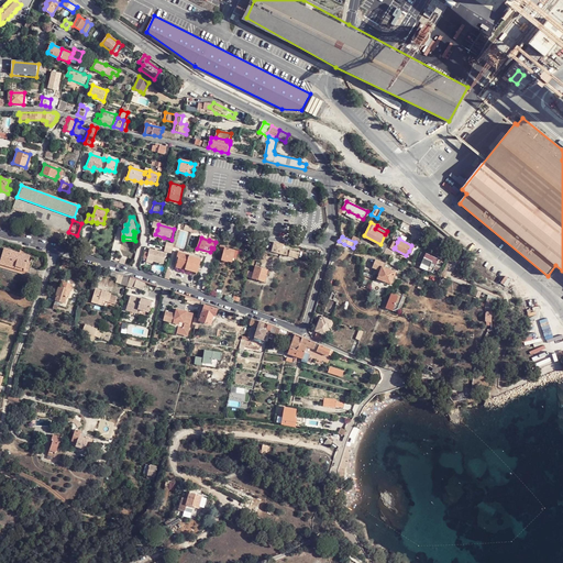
[(282,251),(284,245),(275,243),(272,252),(280,255),(282,251)]
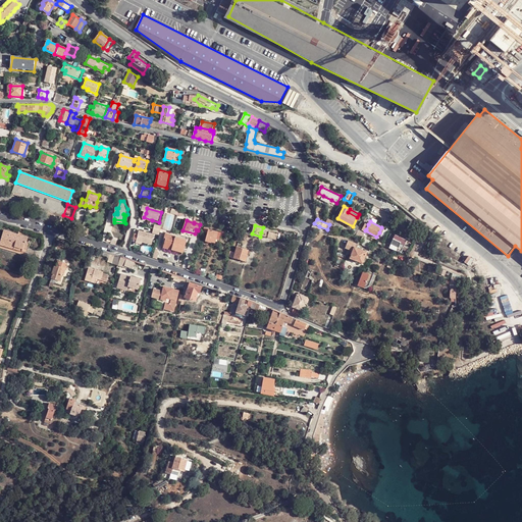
[(160,237),(162,228),(155,226),(153,235),(160,237)]
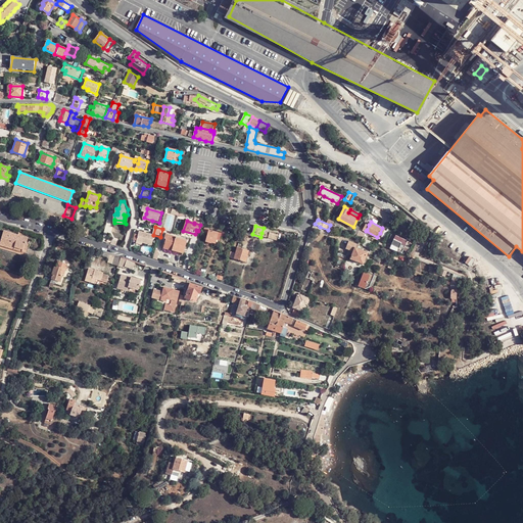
[(219,233),(209,230),(207,234),(205,241),(211,243),(211,242),(217,243),(219,233)]
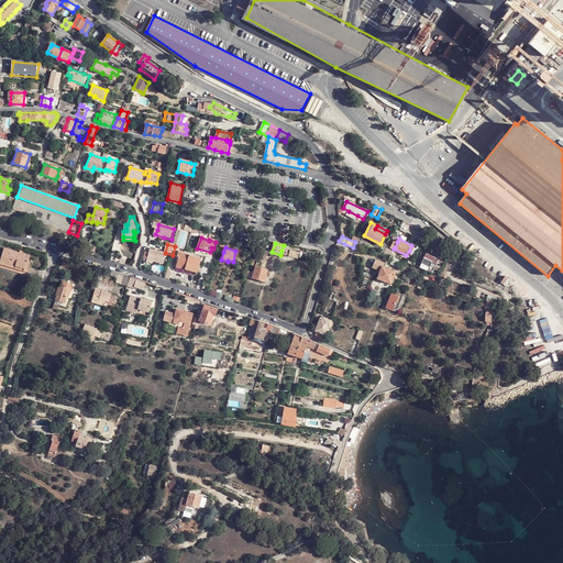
[(30,256),(3,249),(0,260),(0,261),(15,266),(15,267),(23,271),(26,262),(29,262),(30,256)]
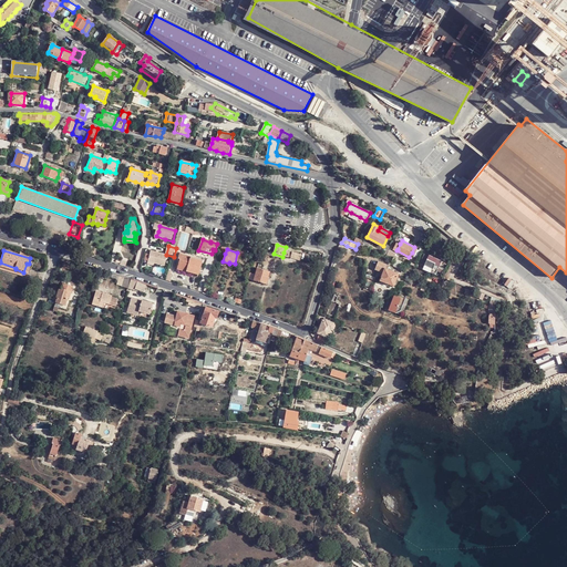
[(152,251),(148,263),(155,265),(164,267),(167,257),(152,251)]
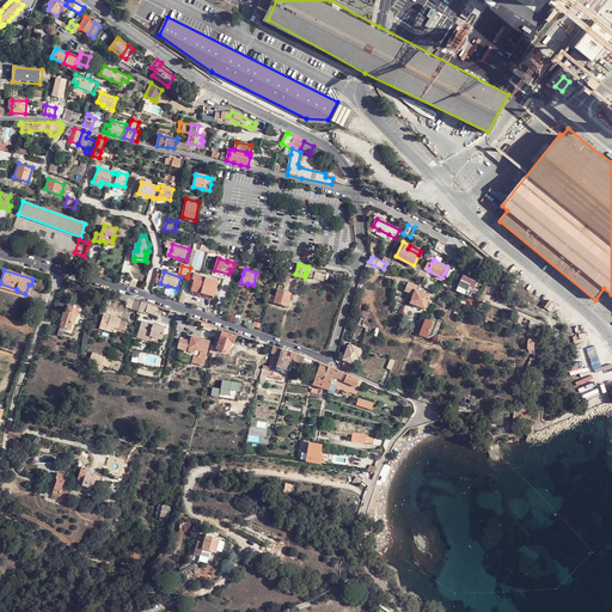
[(220,282),(196,275),(194,280),(196,281),(193,291),(203,294),(213,297),(215,288),(218,289),(220,282)]
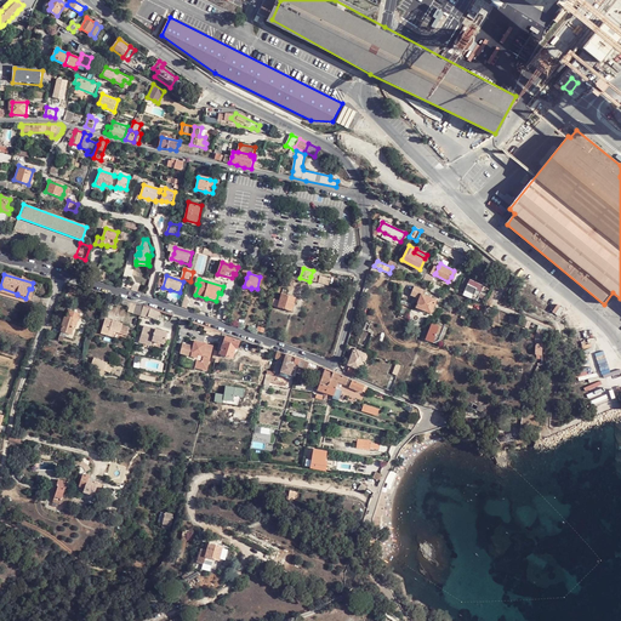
[(466,290),(479,295),(484,285),(469,279),(469,280),(465,289),(466,290)]
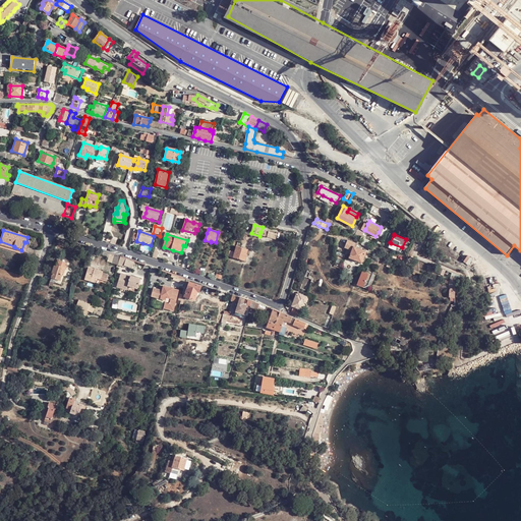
[(362,263),(367,251),(354,245),(356,243),(348,240),(345,246),(352,249),(350,257),(362,263)]
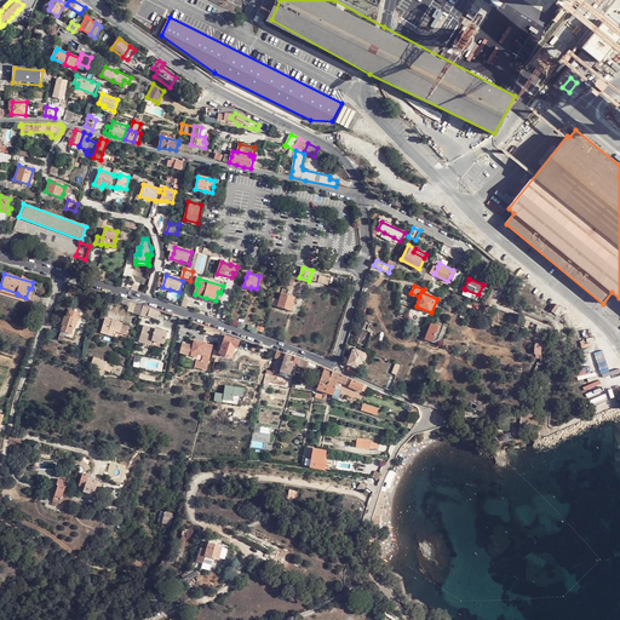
[(465,296),(476,300),(478,294),(465,290),(463,294),(465,296)]
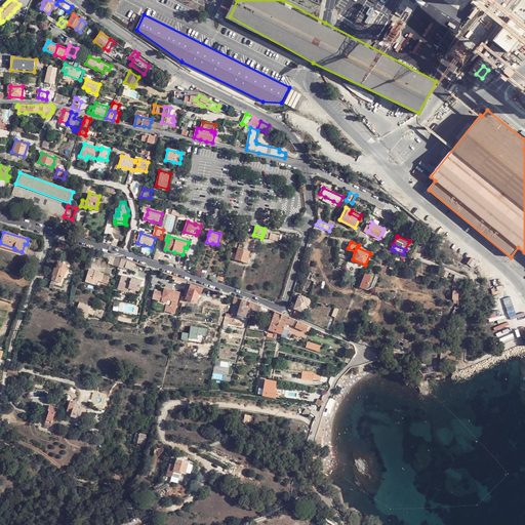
[(237,254),(235,260),(247,264),(250,251),(239,248),(237,254)]
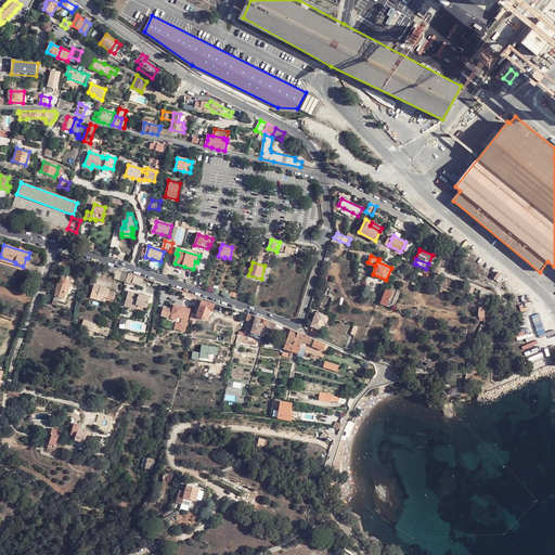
[(126,282),(129,272),(123,271),(119,280),(126,282)]
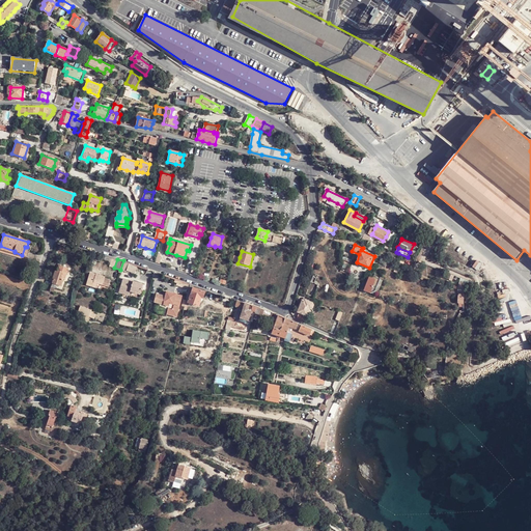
[(53,283),(56,284),(61,286),(63,279),(65,279),(70,268),(59,264),(58,271),(56,270),(53,278),(54,278),(53,283)]
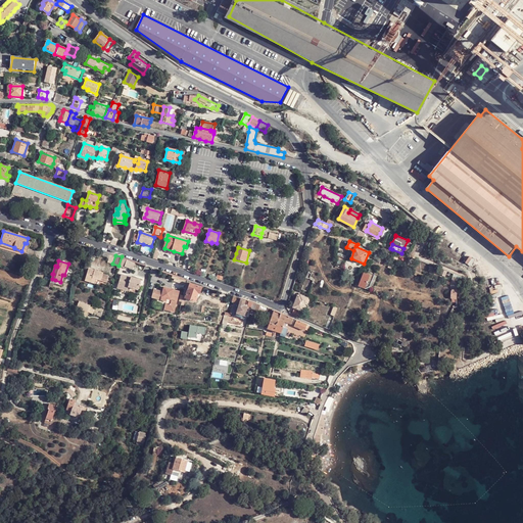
[(104,273),(89,268),(86,278),(92,280),(94,277),(107,282),(109,275),(104,273)]
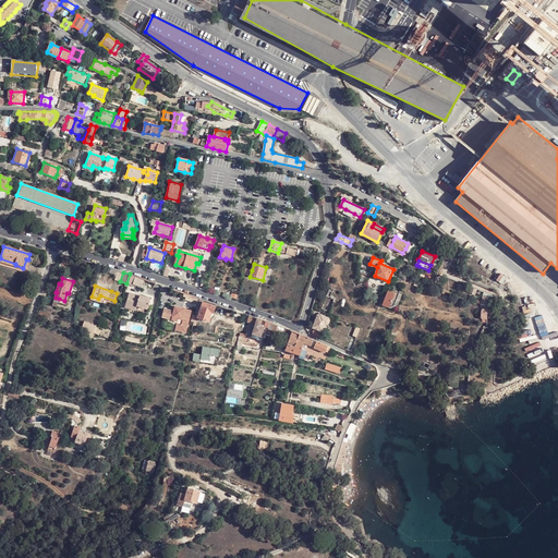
[(386,291),(381,306),(388,308),(392,293),(386,291)]
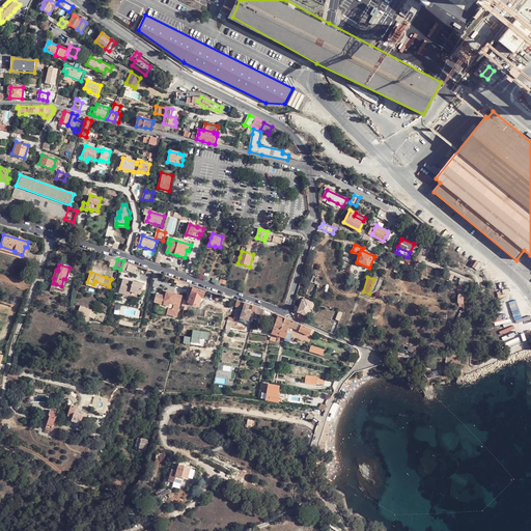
[(120,288),(131,291),(141,294),(144,284),(123,279),(120,288)]
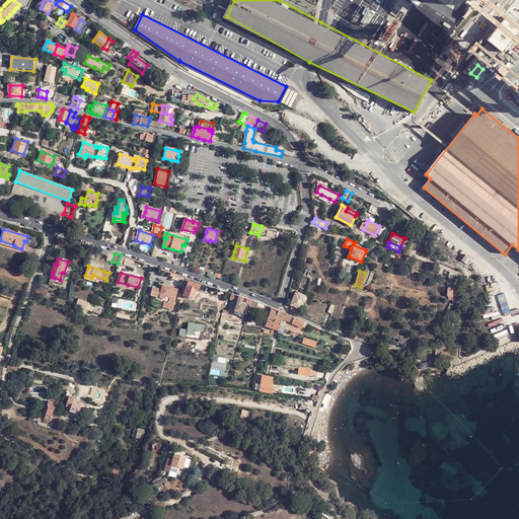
[(190,281),(184,295),(184,296),(194,299),(198,291),(199,292),(201,285),(190,281)]
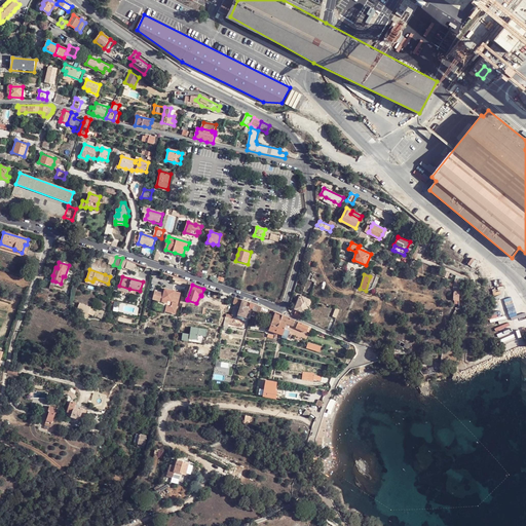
[(164,294),(155,291),(153,299),(167,303),(165,311),(176,314),(181,293),(165,289),(164,294)]
